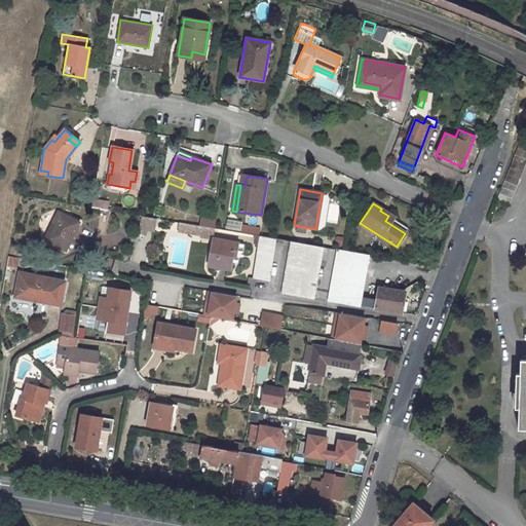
[(388,216),(385,221),(405,233),(407,229),(392,220),(395,217),(381,209),(380,211),(388,216)]
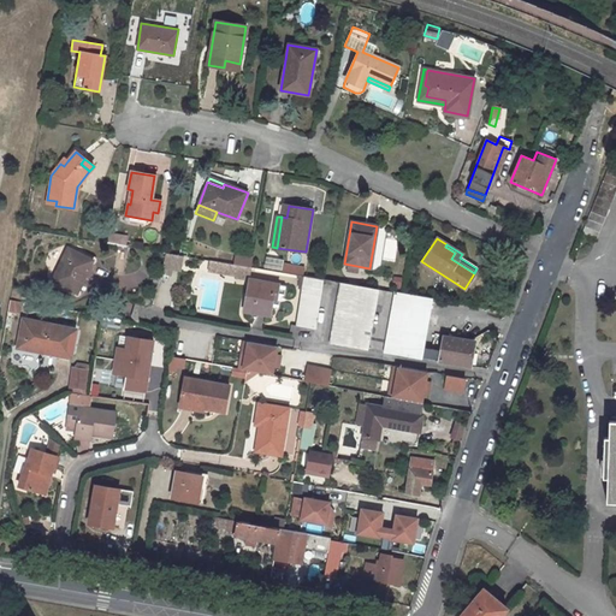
[(93,261),(67,249),(52,282),(76,294),(93,261)]
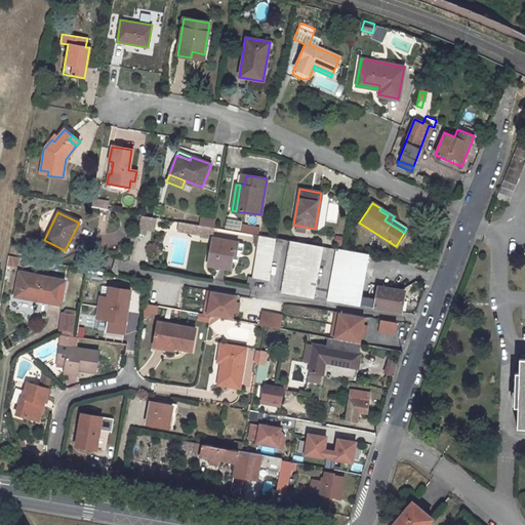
[(155,217),(152,217),(140,215),(139,224),(147,225),(153,227),(155,217)]
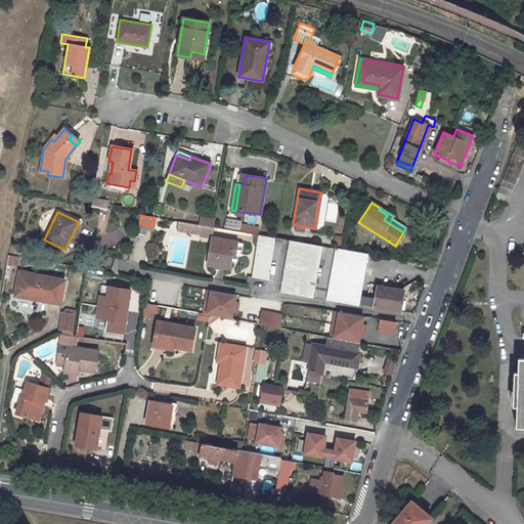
[(227,217),(225,227),(242,230),(244,220),(227,217)]
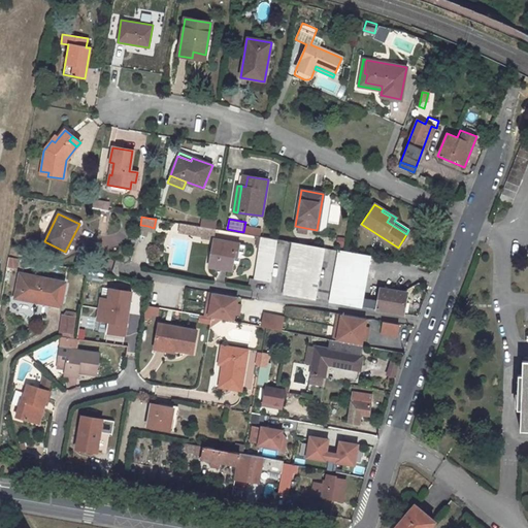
[(201,237),(202,233),(203,227),(195,226),(190,225),(189,235),(201,237)]
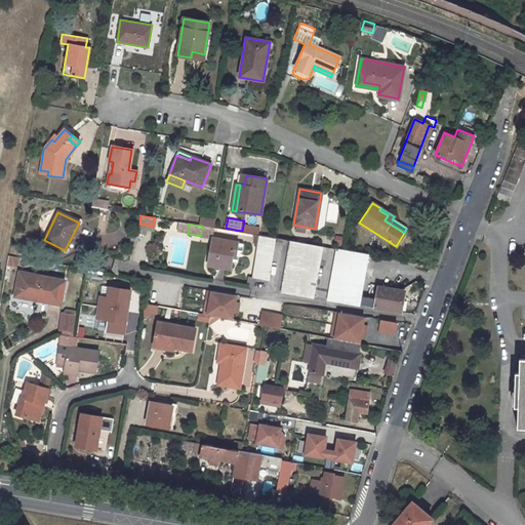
[(243,232),(260,234),(261,226),(244,224),(243,232)]
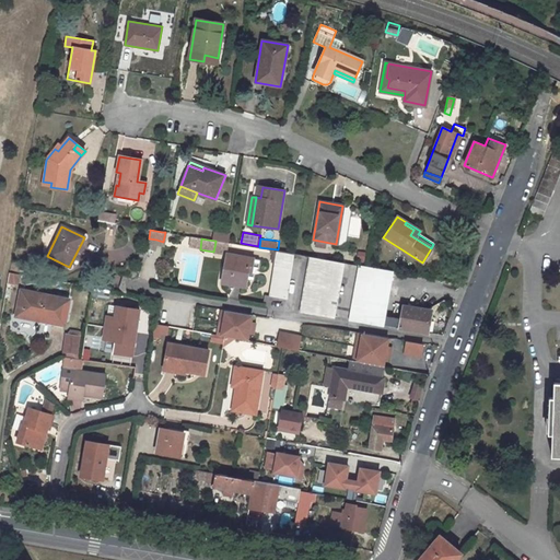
[(214,247),(213,252),(222,254),(223,249),(228,249),(229,244),(216,241),(214,247)]
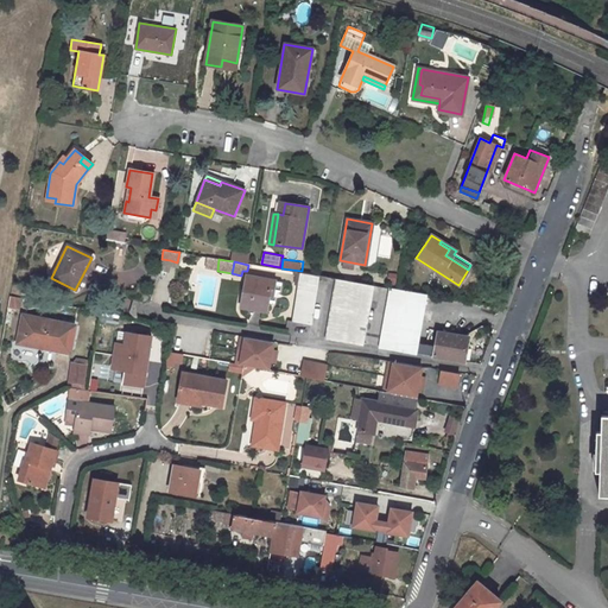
[(309,325),(317,277),(299,273),(291,322),(309,325)]
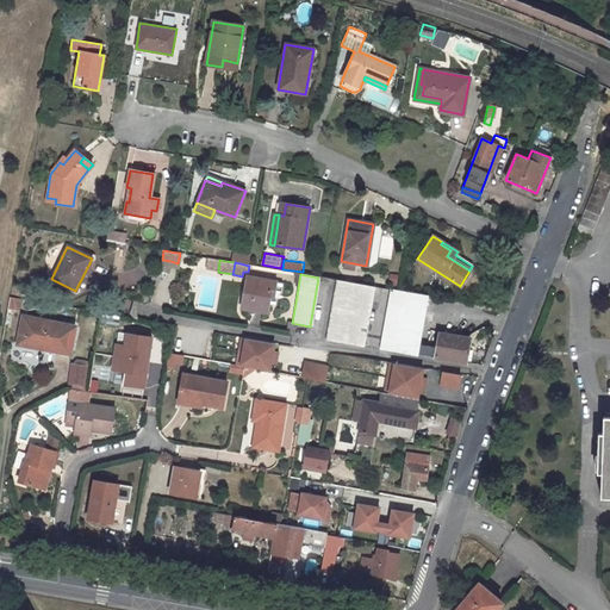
[(247,277),(242,309),(266,313),(269,294),(274,294),(277,282),(247,277)]
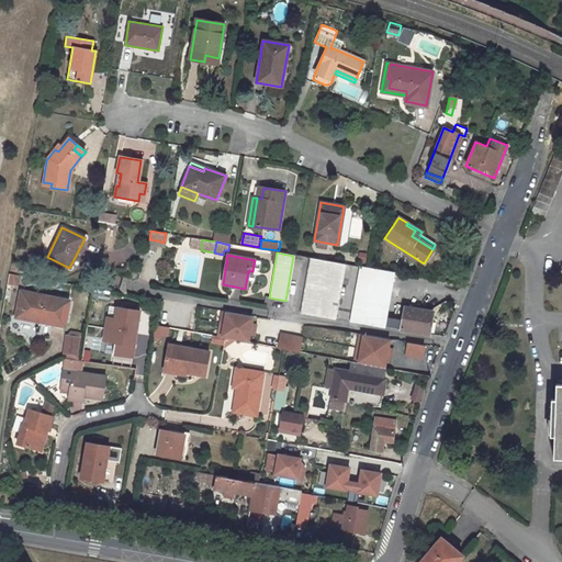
[(335,318),(345,263),(311,258),(301,313),(335,318)]
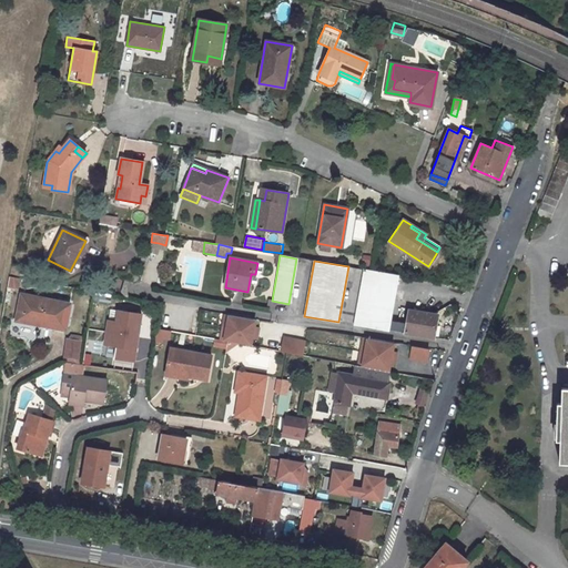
[(135,267),(128,272),(135,284),(143,280),(135,267)]
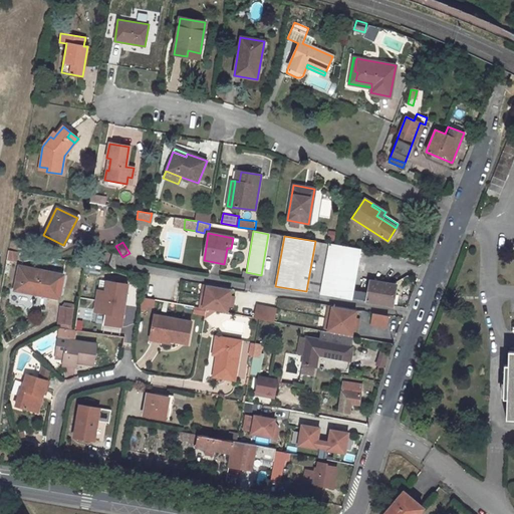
[(360,249),(335,245),(329,244),(320,294),(367,301),(368,293),(352,290),(360,249)]
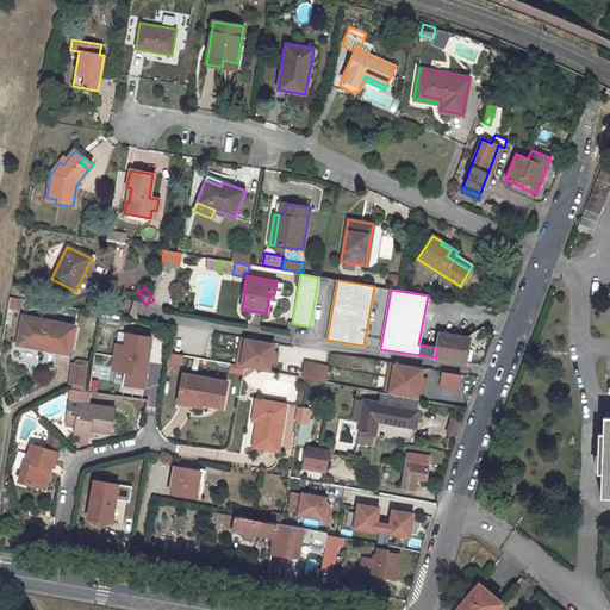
[(35,344),(56,348),(69,350),(74,327),(23,316),(18,344),(33,347),(35,344)]
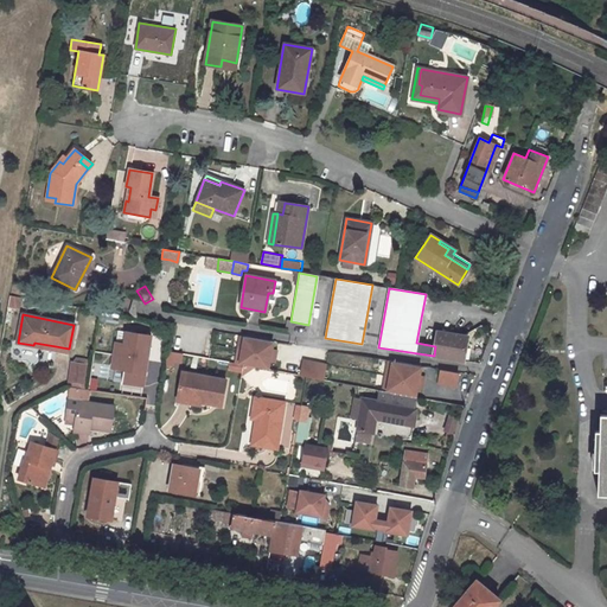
[(148,387),(157,337),(119,331),(112,368),(128,370),(126,383),(148,387)]
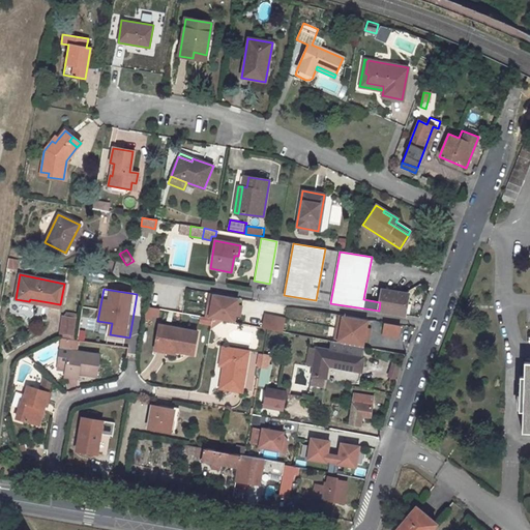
[(383,289),(380,302),(379,311),(403,315),(407,293),(383,289)]
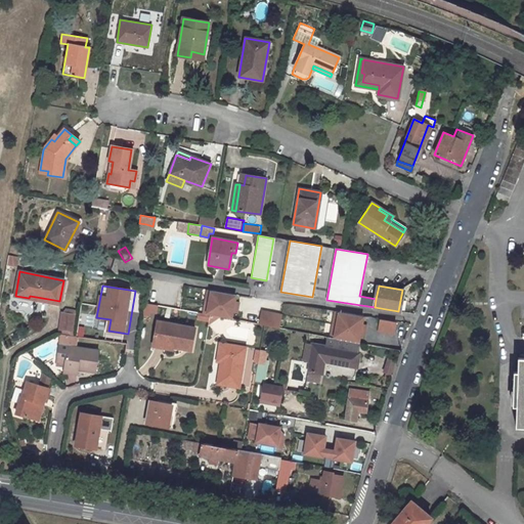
[(231,293),(204,289),(200,313),(208,314),(227,318),(228,310),(230,300),(231,293)]
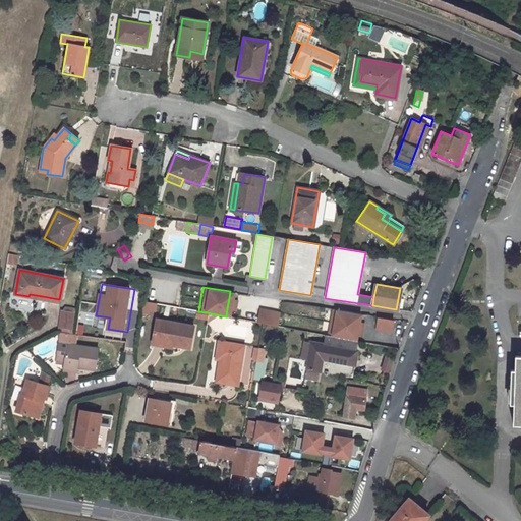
[(147,300),(145,310),(158,313),(160,303),(147,300)]
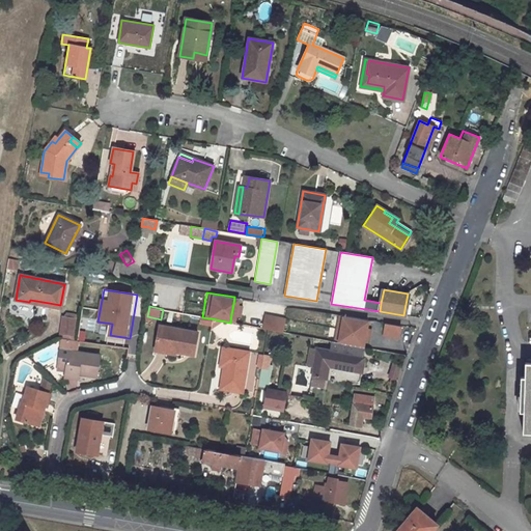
[(335,342),(340,314),(336,314),(331,341),(333,341),(335,342)]
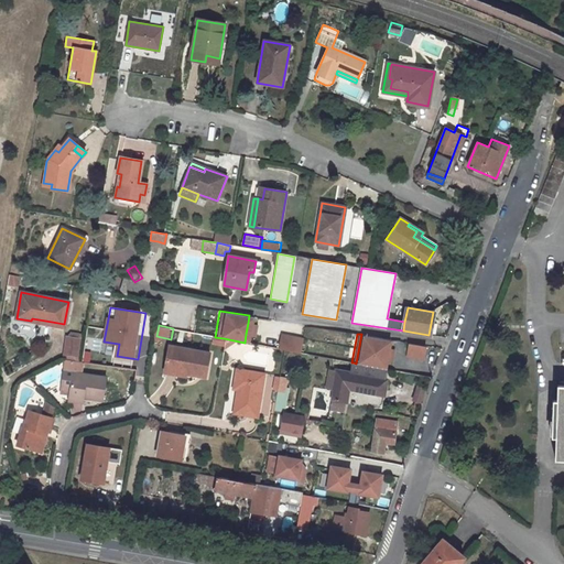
[(356,364),(386,369),(388,358),(389,348),(390,339),(361,334),(356,364)]
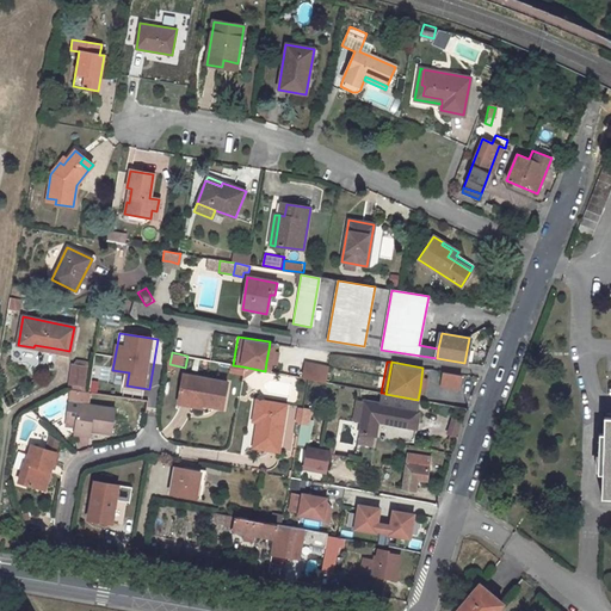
[(86,386),(87,364),(72,363),(71,384),(86,386)]
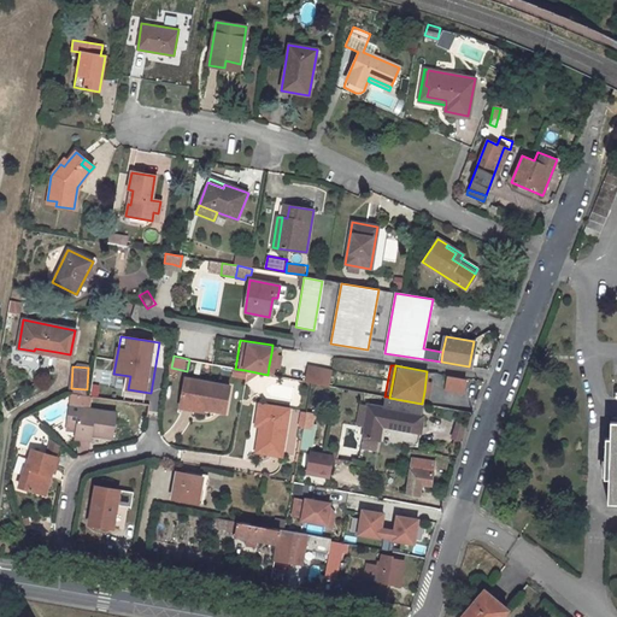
[(301,381),(323,385),(325,370),(304,366),(301,381)]
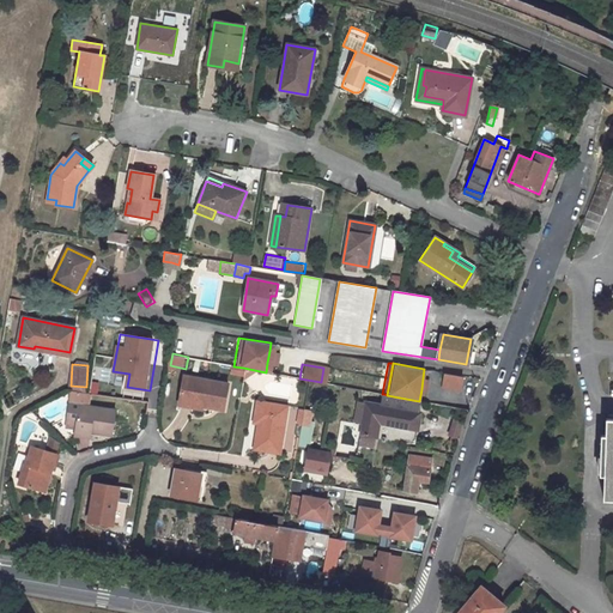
[(460,388),(462,376),(444,372),(443,386),(460,388)]
